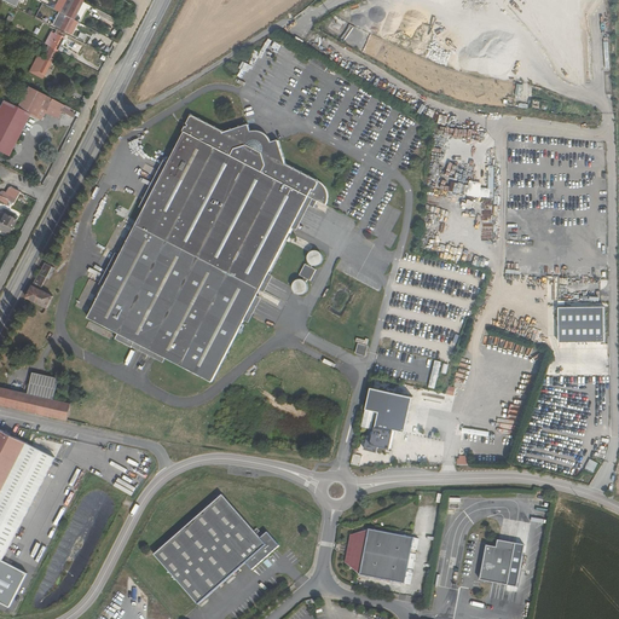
[(81,4),(75,0),(74,0),(65,0),(63,7),(76,15),(81,4)]
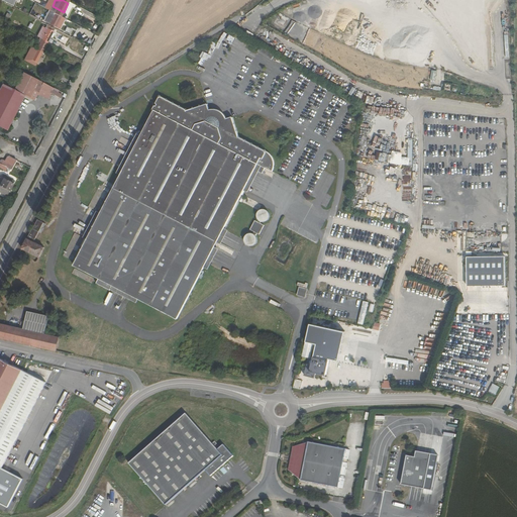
[(64,12),(53,6),(49,11),(61,17),(64,12)]
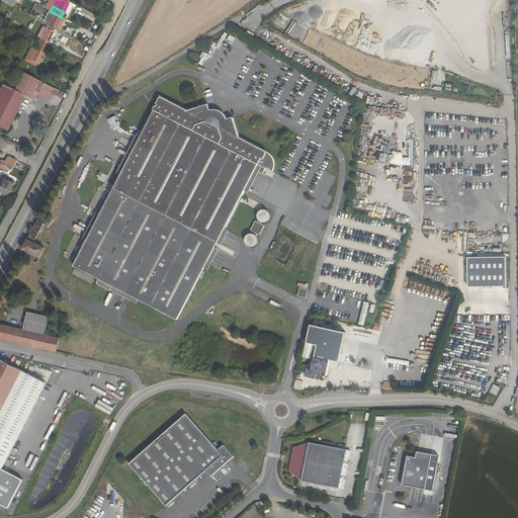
[(78,11),(91,16),(92,13),(79,8),(78,11)]
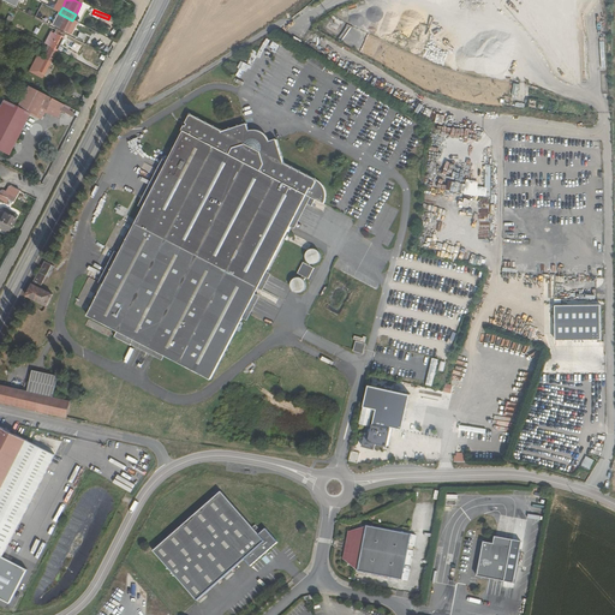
[(59,13),(53,24),(67,31),(72,21),(59,13)]
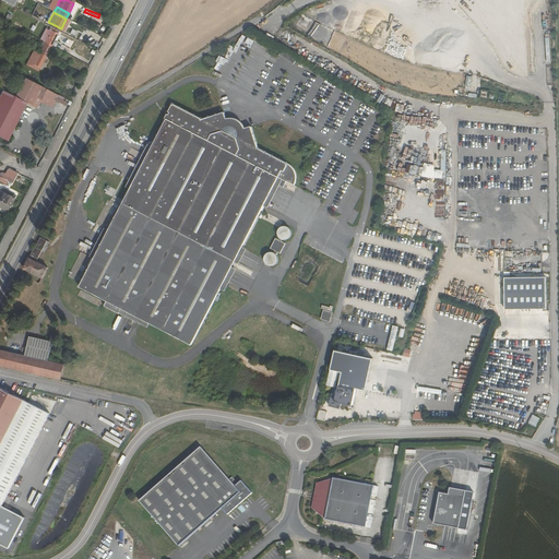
[(59,32),(54,30),(51,33),(48,39),(46,43),(51,46),(59,32)]
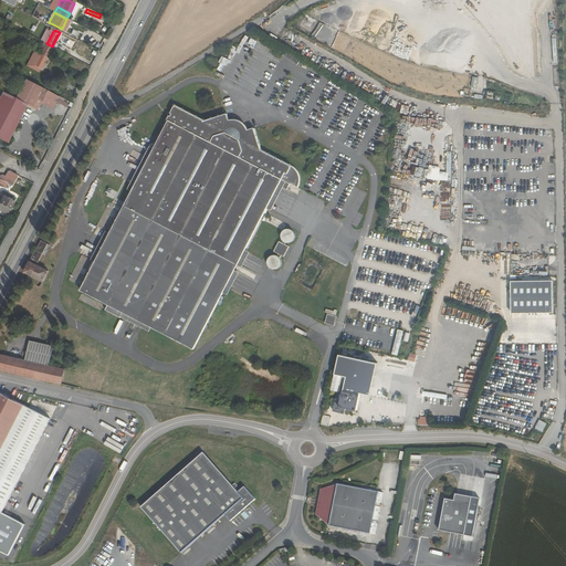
[(46,43),(43,50),(41,54),(46,58),(52,46),(46,43)]
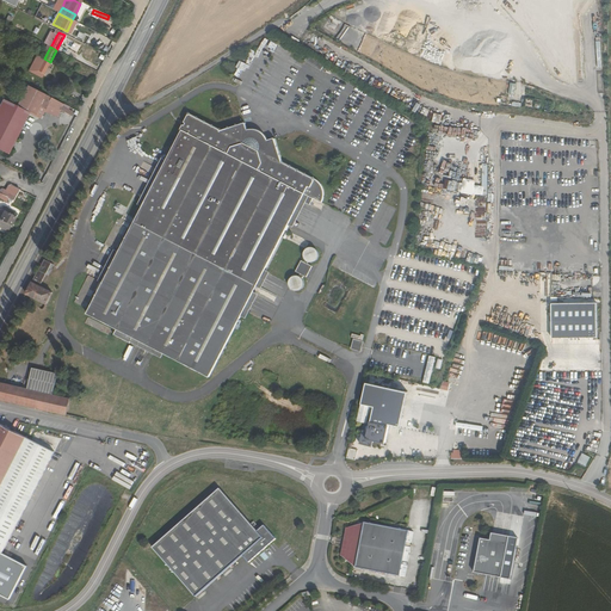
[(308,57),(306,62),(321,71),(323,67),(308,57)]
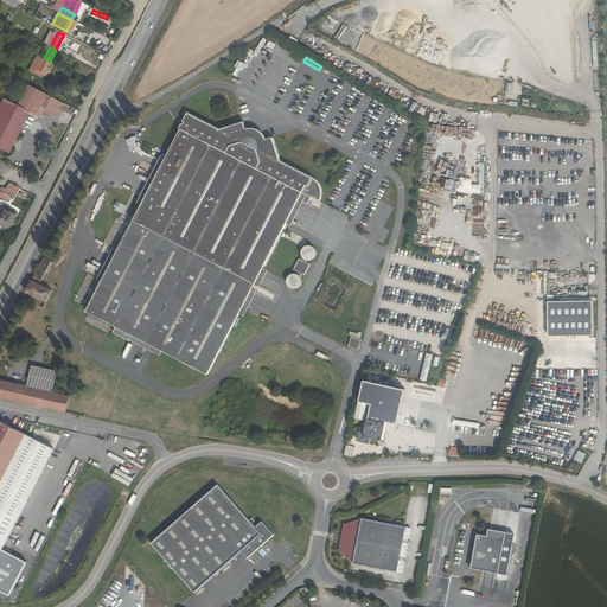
[(50,62),(44,58),(42,64),(39,69),(37,74),(43,76),(50,62)]
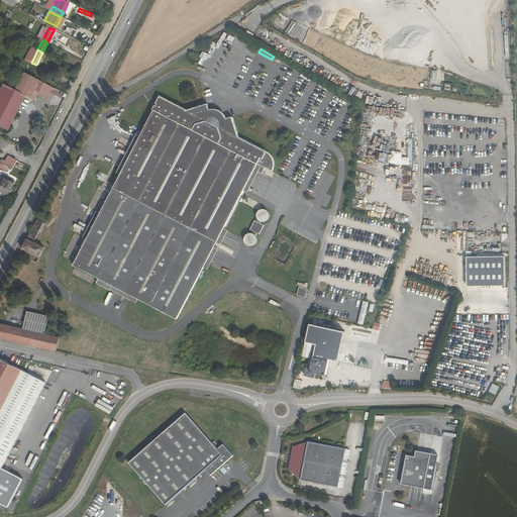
[(295,61),(300,63),(303,57),(297,55),(295,61)]
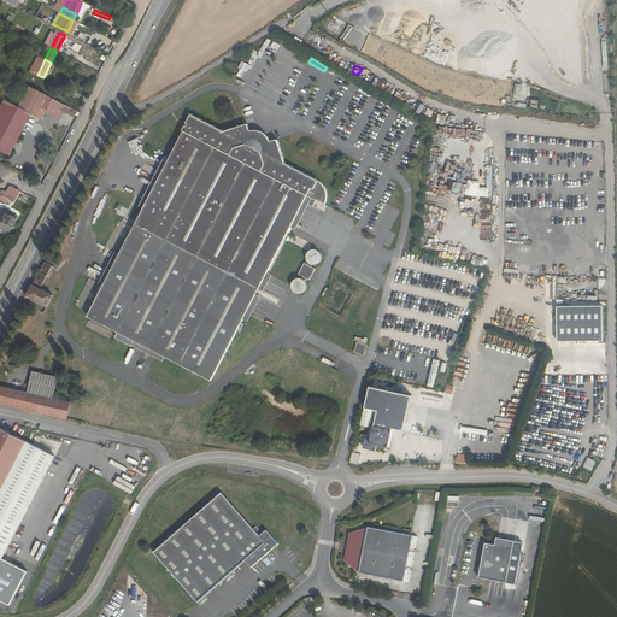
[(0,148),(4,152),(25,112),(4,100),(0,106),(0,148)]
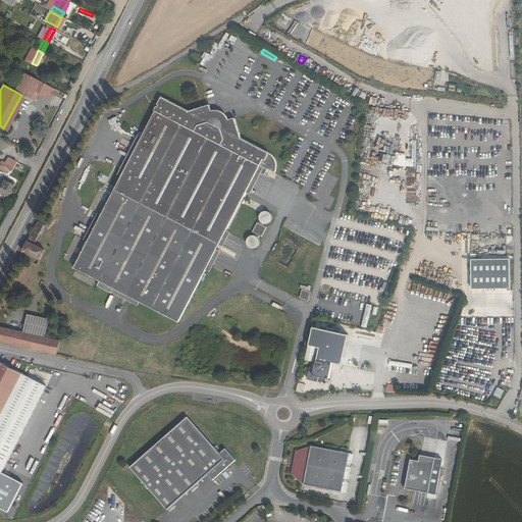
[(112,292),(132,302),(133,299),(178,323),(209,264),(211,266),(218,253),(215,251),(218,245),(221,247),(227,235),(226,233),(247,195),(246,194),(256,172),(264,175),(267,170),(274,174),(274,173),(275,171),(276,169),(276,166),(276,164),(275,161),(274,159),(272,157),(271,156),(241,140),(233,119),(228,121),(224,122),(224,119),(214,114),(212,115),(211,112),(208,106),(189,112),(162,99),(160,99),(154,112),(155,113),(98,222),(95,220),(88,233),(91,236),(74,268),(100,281),(97,286),(111,294),(112,292)]
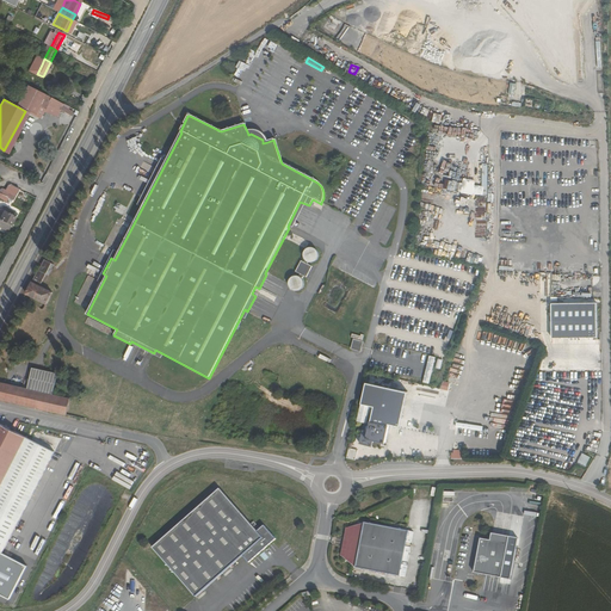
[(250,130),(247,131),(248,135),(251,134),(263,140),(263,143),(267,142),(266,140),(265,137),(263,135),(260,133),(258,131),(255,131),(252,130),(250,130)]
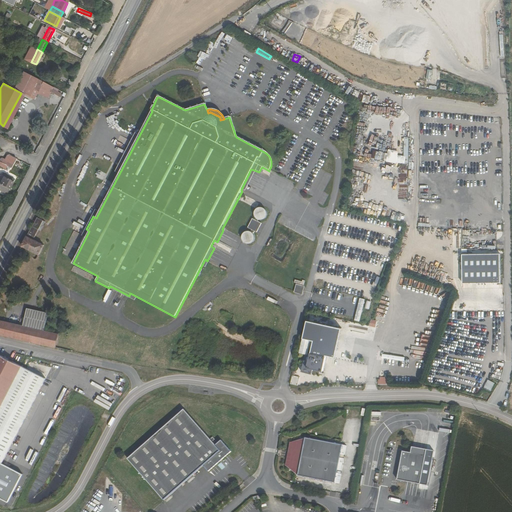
[(23,118),(23,119),(24,121),(25,122),(26,122),(28,123),(29,123),(30,122),(31,121),(32,120),(33,119),(32,116),(32,115),(30,114),(29,113),(28,113),(26,113),(25,114),(24,115),(23,116),(23,118)]
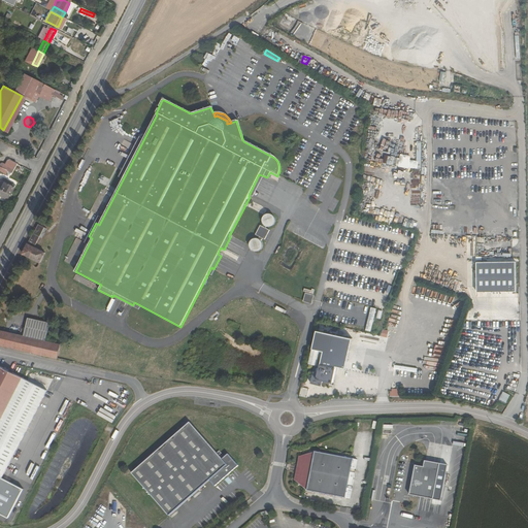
[(409,168),(411,155),(401,154),(399,167),(409,168)]
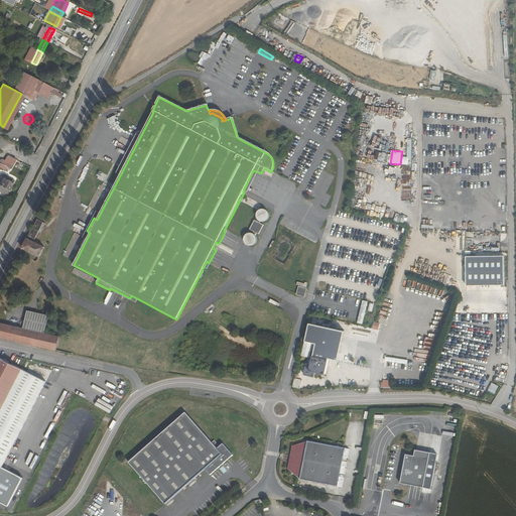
[(4,157),(7,159),(5,163),(8,164),(7,166),(12,169),(17,160),(8,155),(4,157)]
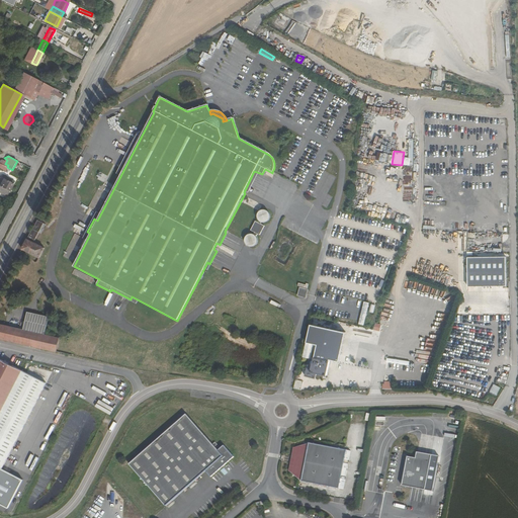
[(2,175),(1,178),(4,179),(0,186),(0,191),(7,195),(15,181),(2,175)]
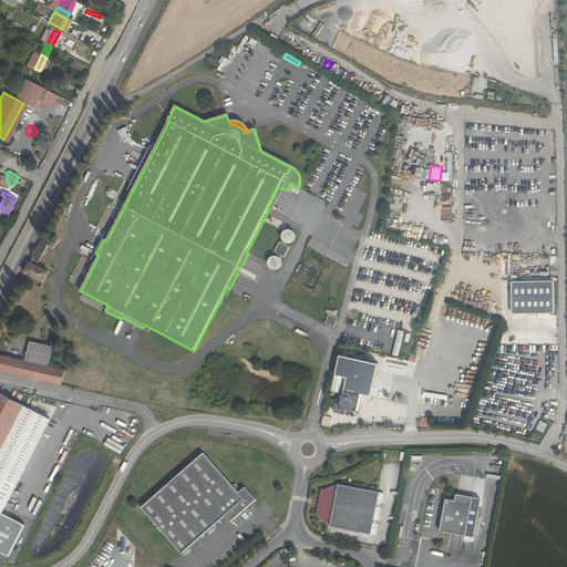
[(358,228),(364,215),(359,213),(352,225),(358,228)]
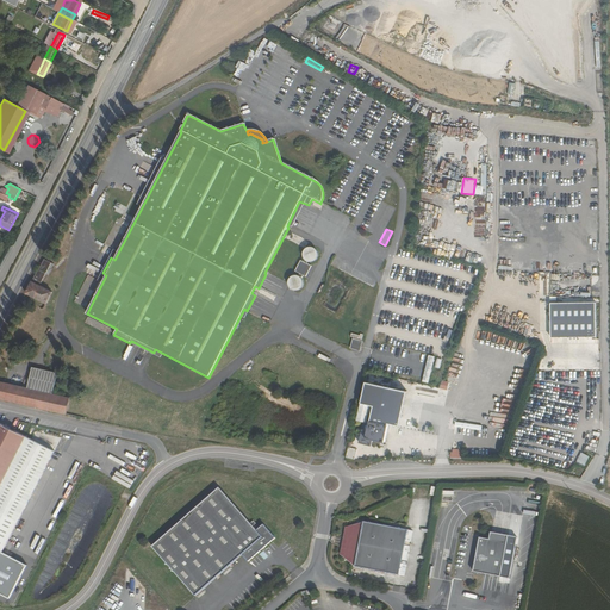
[(303,257),(303,259),(304,260),(305,262),(307,262),(307,263),(310,263),(312,263),(313,262),(315,261),(316,260),(317,257),(317,256),(317,254),(317,253),(316,250),(315,249),(312,248),(311,248),(309,248),(306,249),(305,250),(304,251),(303,253),(303,255),(303,257)]
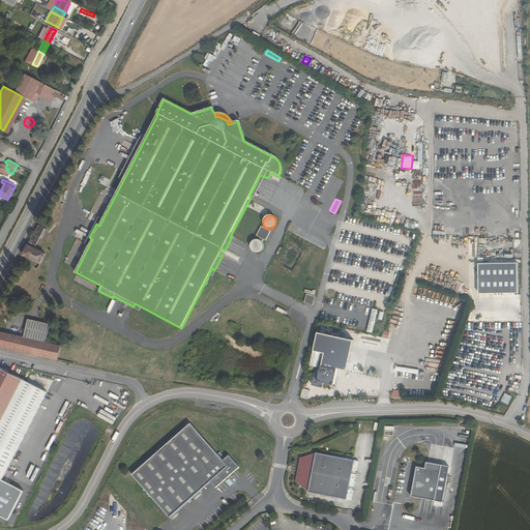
[(40,264),(46,255),(36,249),(47,230),(38,226),(33,235),(33,234),(23,255),(40,264)]
